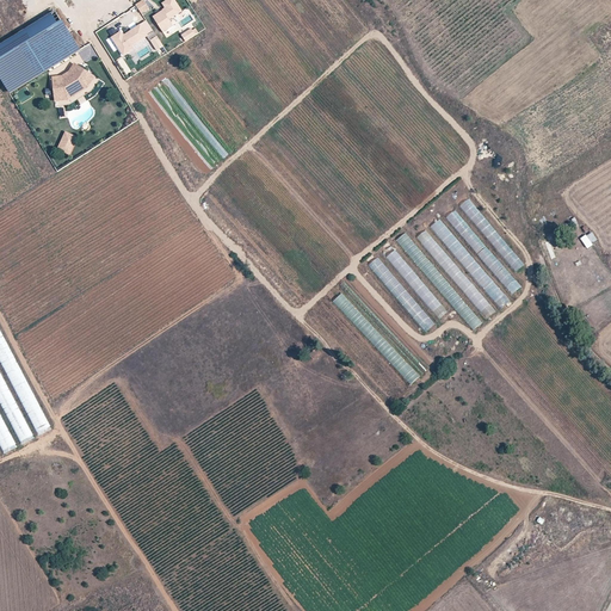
[(143,0),(142,0),(136,4),(142,13),(149,8),(143,0)]
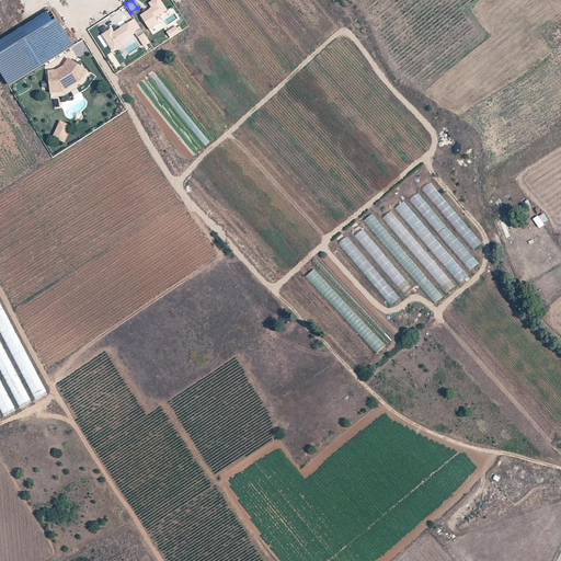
[(152,7),(140,15),(150,30),(159,23),(156,18),(167,10),(160,0),(152,0),(149,2),(152,7)]
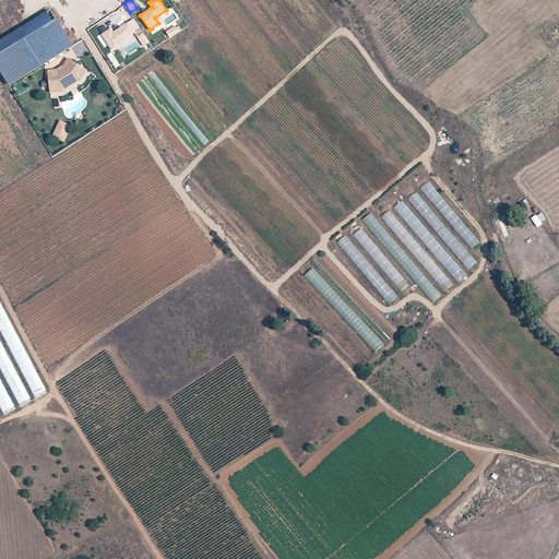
[(50,14),(0,44),(0,68),(10,83),(70,46),(50,14)]
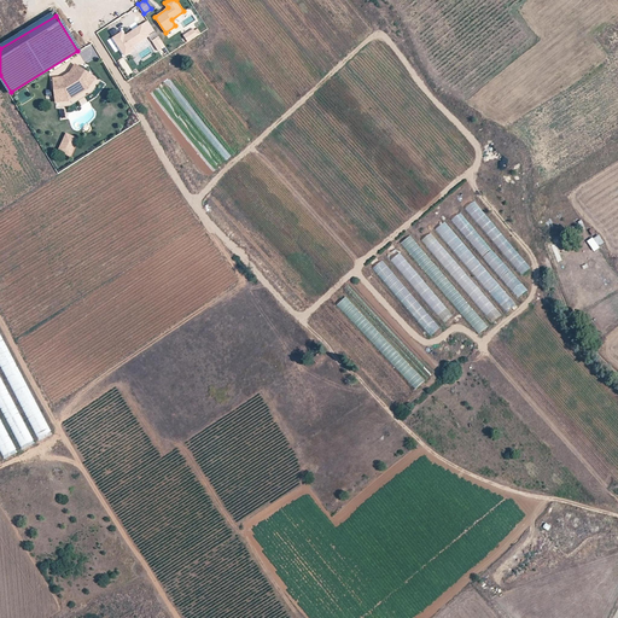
[(122,31),(114,38),(126,56),(134,50),(133,47),(149,35),(141,24),(124,36),(122,31)]
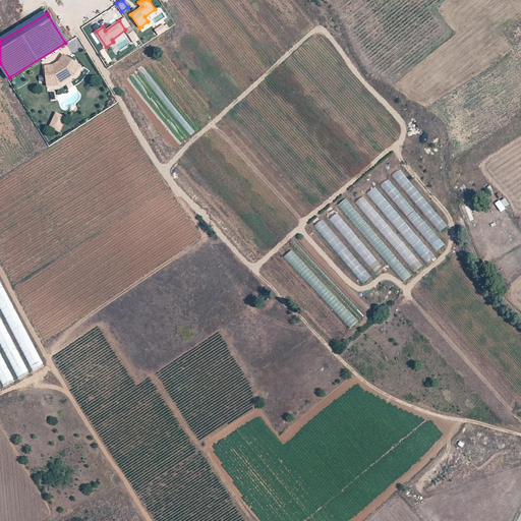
[(164,24),(155,30),(159,35),(167,29),(164,24)]
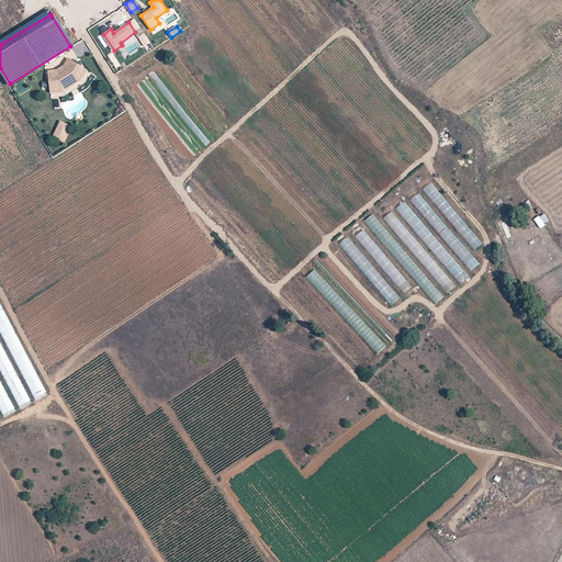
[(104,47),(108,45),(102,34),(98,35),(104,47)]
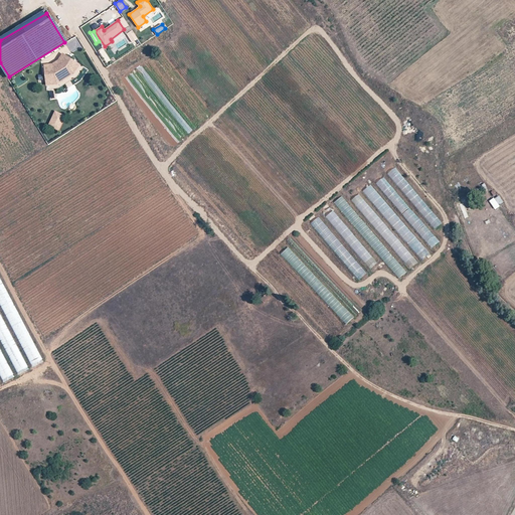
[(138,38),(134,33),(129,36),(133,42),(138,38)]
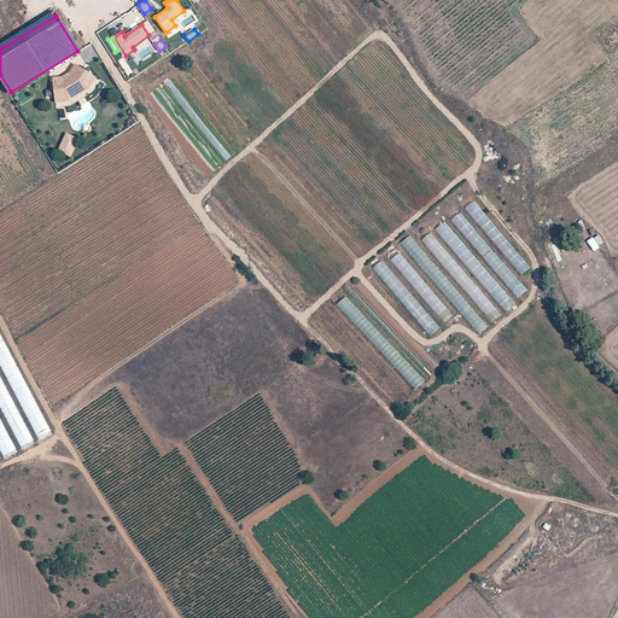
[(99,57),(94,46),(80,53),(86,64),(99,57)]
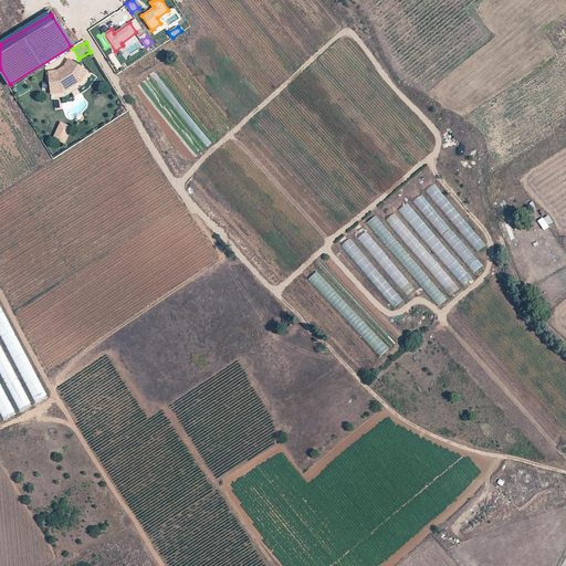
[(51,72),(51,74),(60,73),(67,69),(72,61),(71,60),(66,67),(59,71),(51,72)]
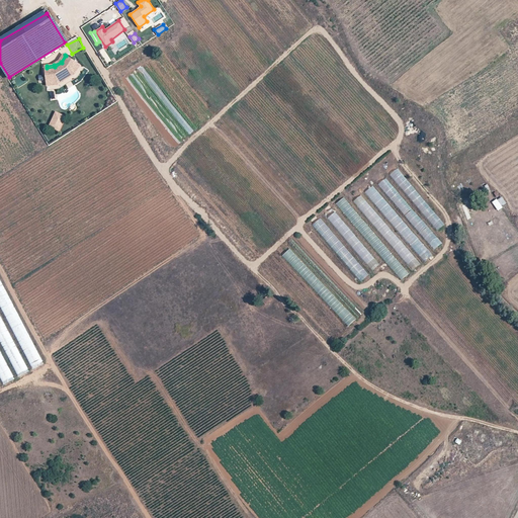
[(77,63),(66,56),(62,63),(55,67),(47,68),(48,81),(57,80),(72,71),(77,63)]
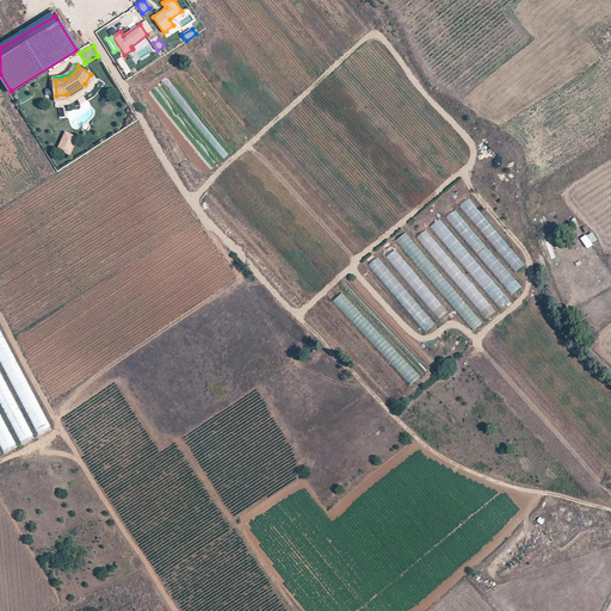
[(67,94),(56,96),(56,102),(68,100),(90,88),(97,78),(91,74),(85,84),(67,94)]
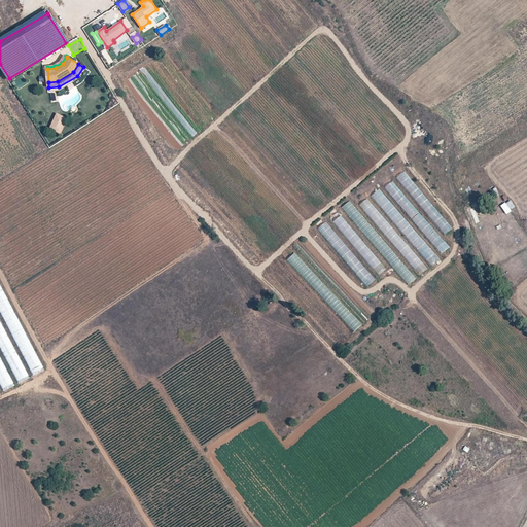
[(28,83),(22,73),(11,79),(18,90),(28,83)]
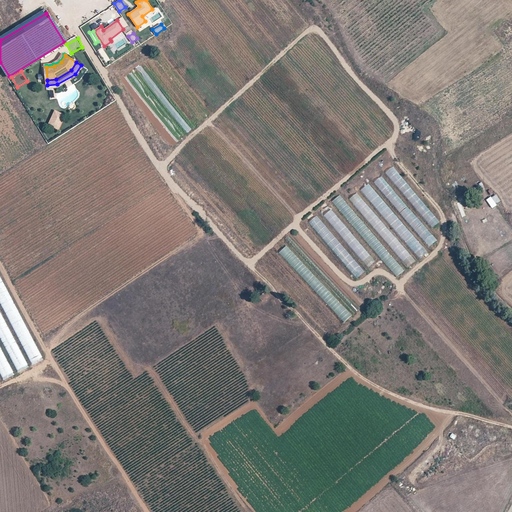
[(66,115),(55,110),(48,125),(59,130),(66,115)]
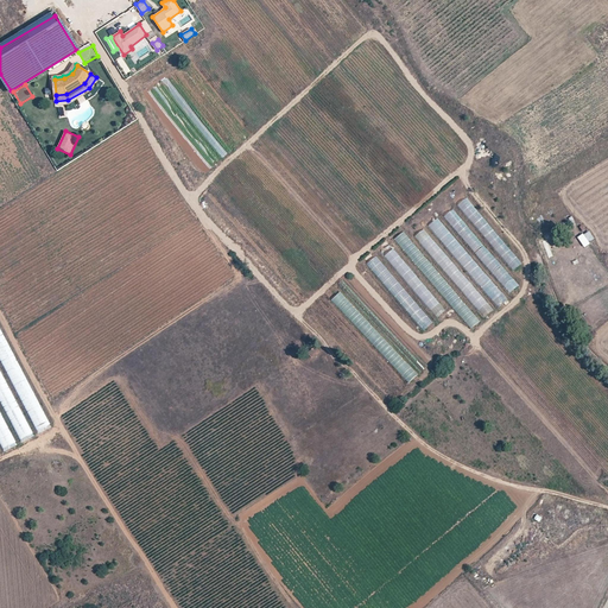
[(467,197),(457,204),(512,271),(521,264),(467,197)]
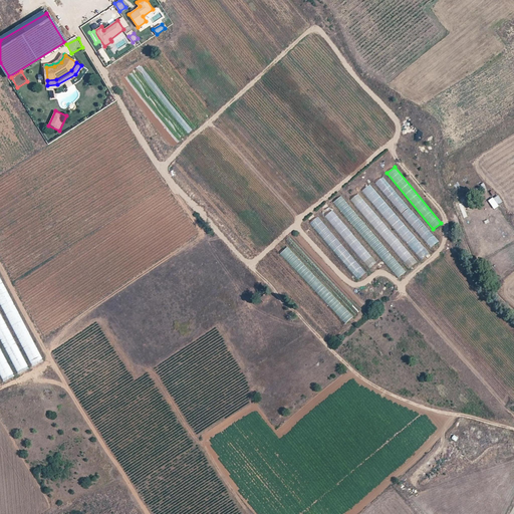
[(415,216),(383,178),(376,183),(416,231),(424,224),(420,220),(416,224),(411,219),(415,216)]
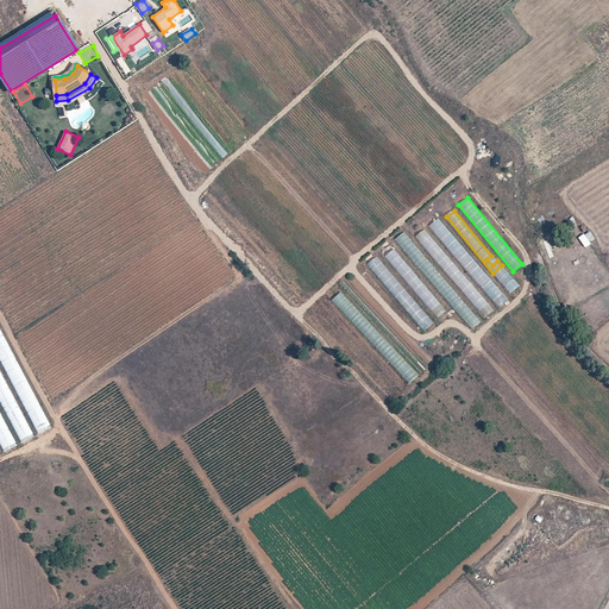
[(444,226),(435,232),(482,289),(490,282),(444,226)]
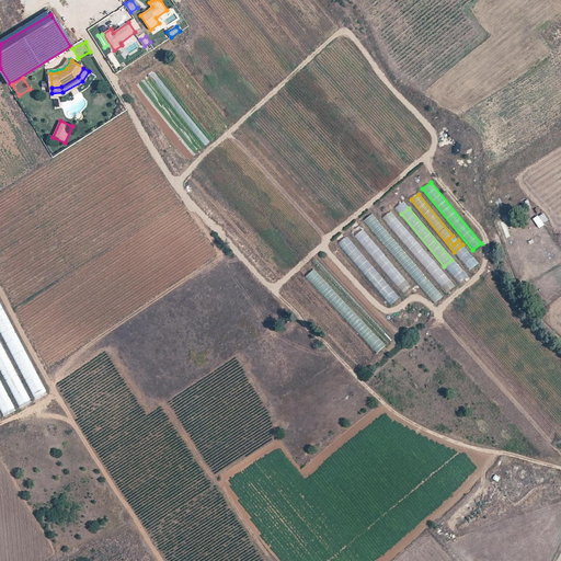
[(384,217),(445,294),(454,287),(392,210),(384,217)]
